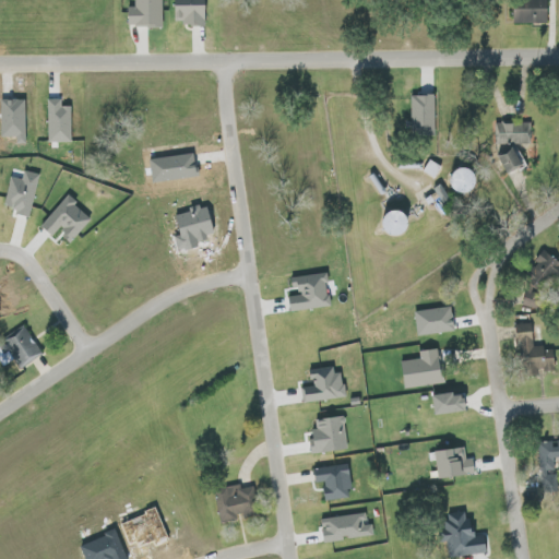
[(135,0),(135,7),(130,7),(130,27),(164,26),(163,0),(135,0)]
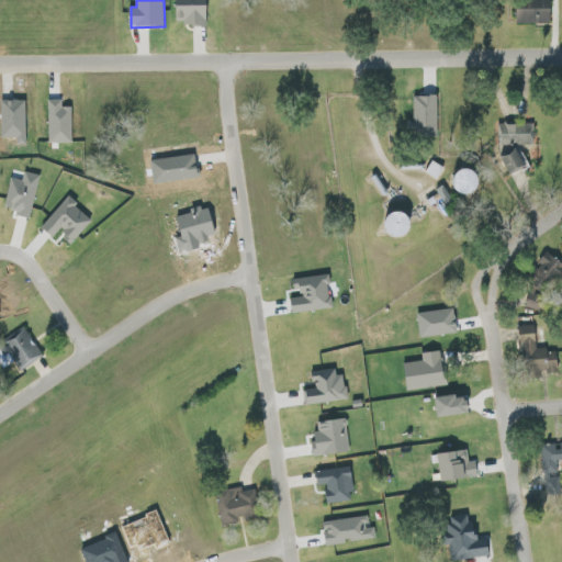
[(178,0),(179,24),(209,23),(208,0),(178,0)]
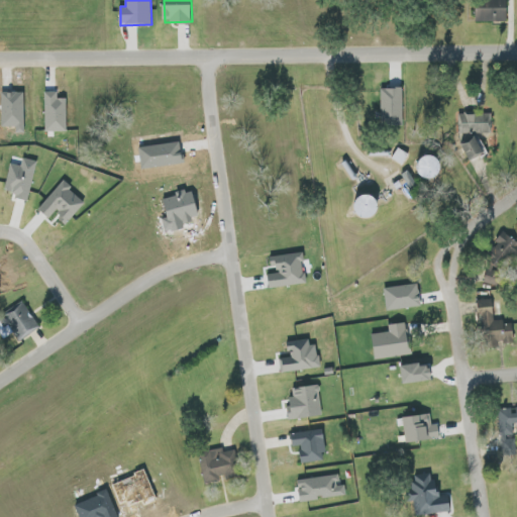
[(508,0),(476,1),(476,22),(508,21),(508,0)]
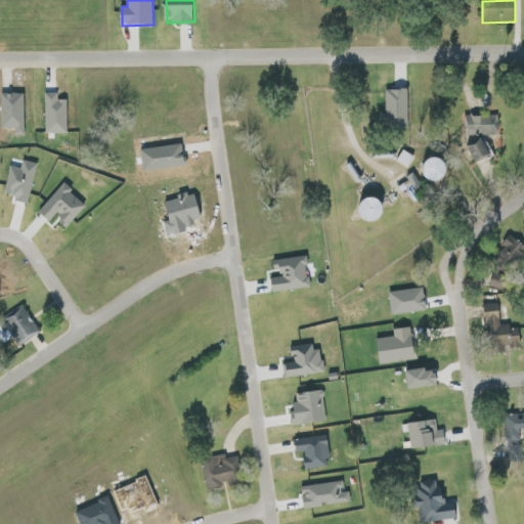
[(408,89),(386,89),(386,127),(408,127),(408,89)]
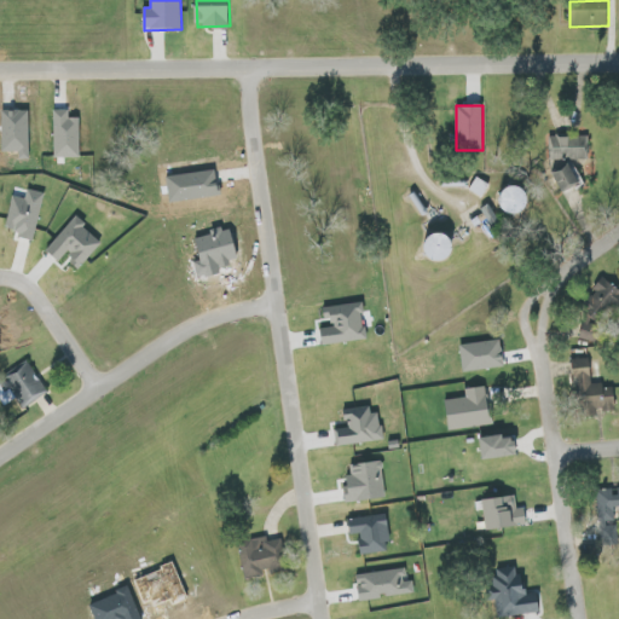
[(80,158),(79,119),(68,119),(68,110),(52,110),(53,158),(80,158)]
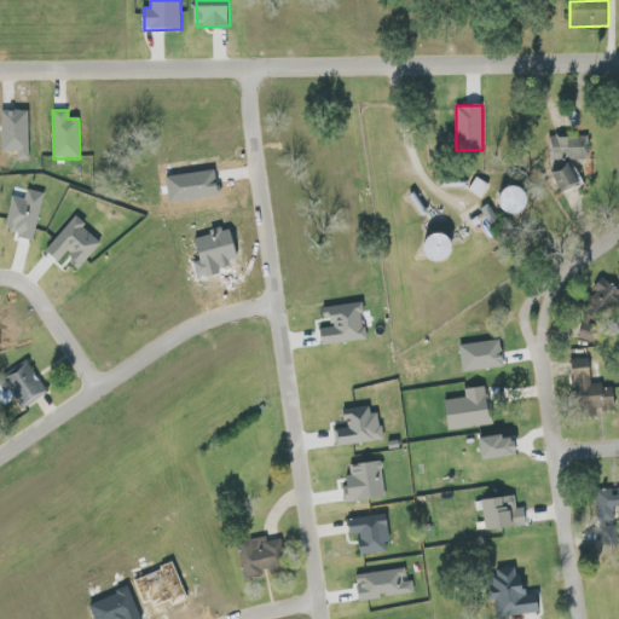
[(588,156),(589,138),(551,137),(551,155),(588,156)]
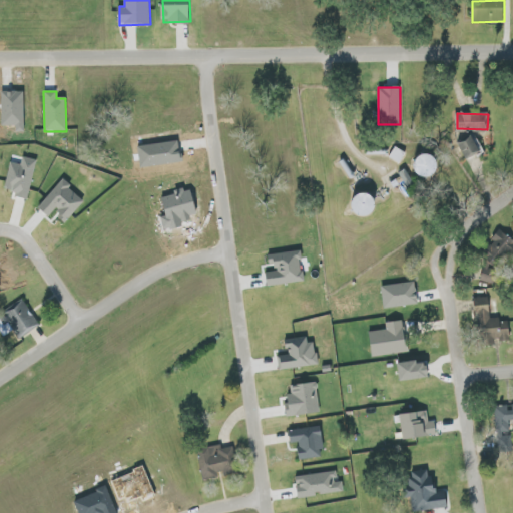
[(485,152),(477,136),(461,145),(469,160),(485,152)]
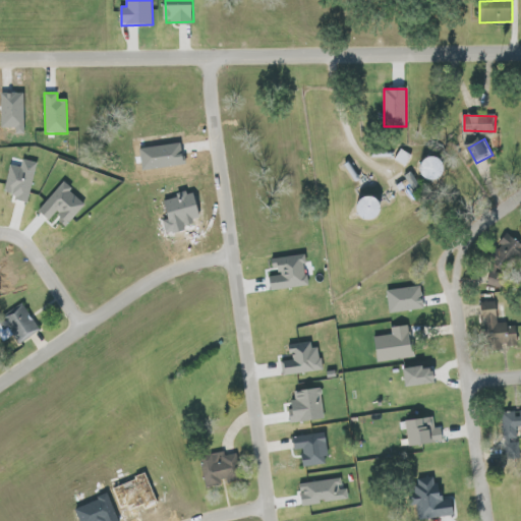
[(394,160),(406,167),(412,156),(400,149),(394,160)]
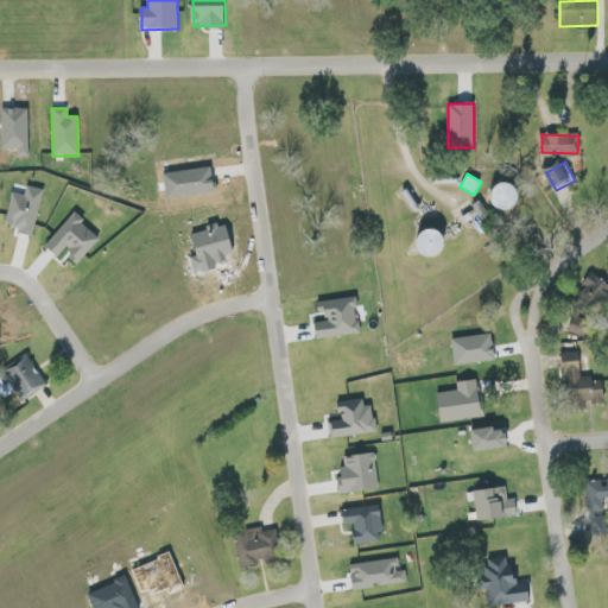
[(525,200),(511,178),(487,195),(500,215),(525,200)]
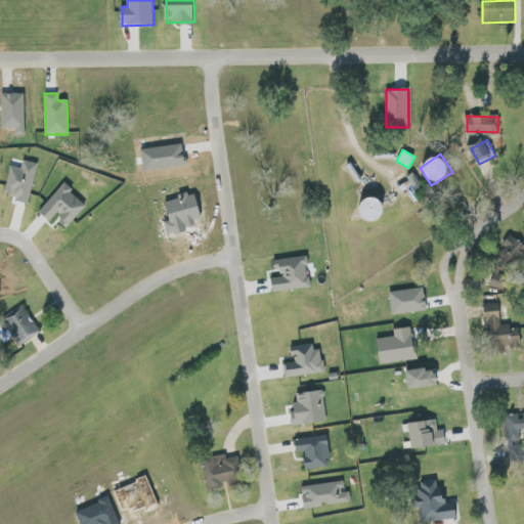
[(29,202),(38,164),(24,160),(22,169),(11,166),(3,195),(29,202)]
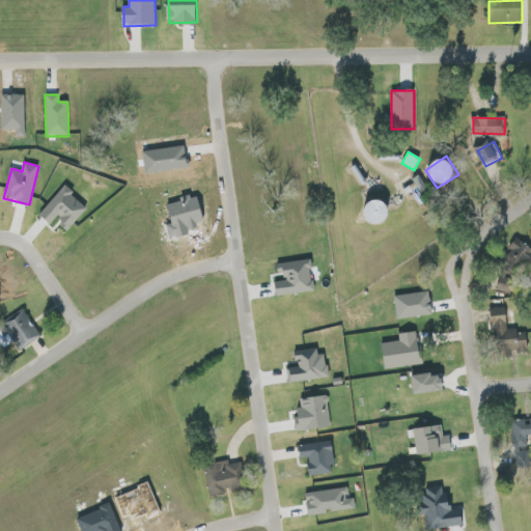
[(88,207),(64,187),(39,214),(51,224),(56,218),(70,229),(88,207)]
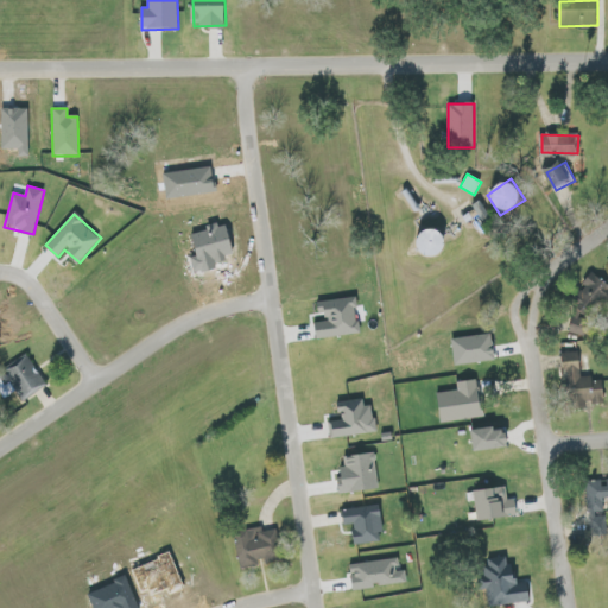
[(450,242),(435,225),(413,242),(430,261),(450,242)]
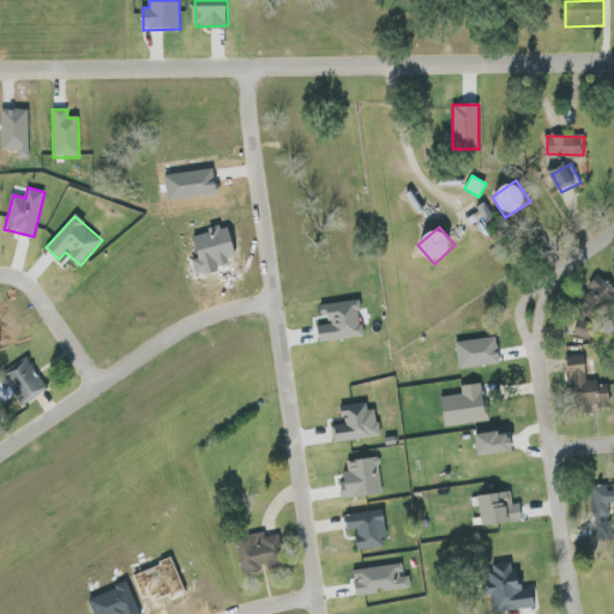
[(589,341),(613,301),(613,287),(601,278),(570,329),(589,341)]
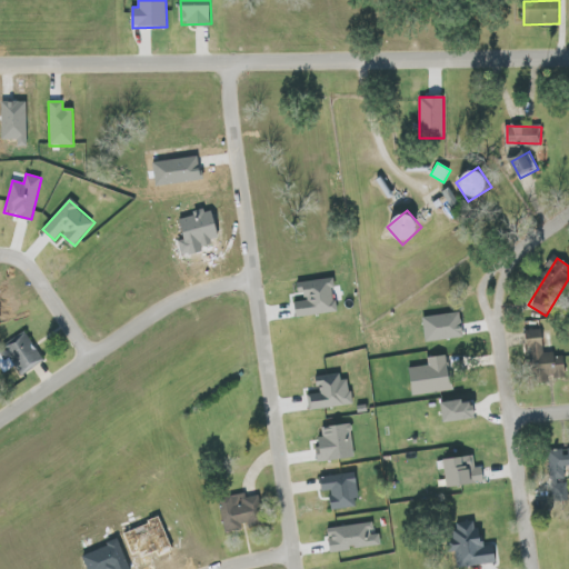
[(298,318),(339,311),(333,278),(300,282),(303,301),(296,302),(298,318)]
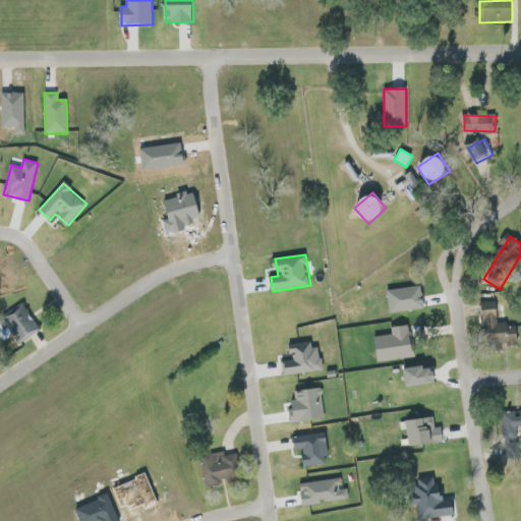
[(518,346),(517,325),(499,326),(498,301),(483,302),(484,333),(496,333),(497,346),(518,346)]
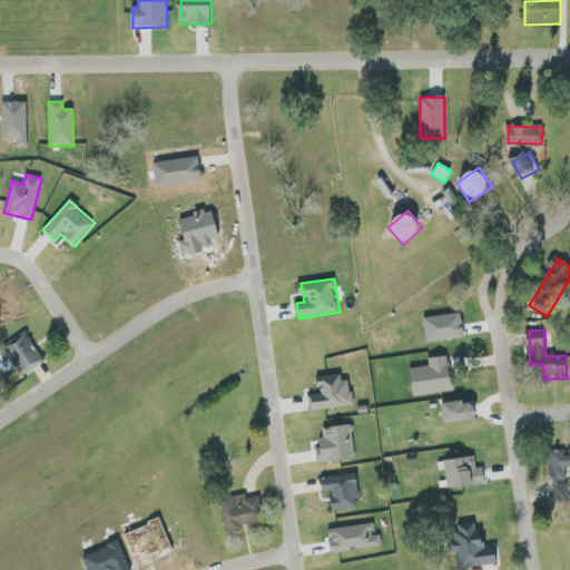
[(46,361),(25,332),(0,350),(0,369),(5,374),(15,366),(23,377),(46,361)]
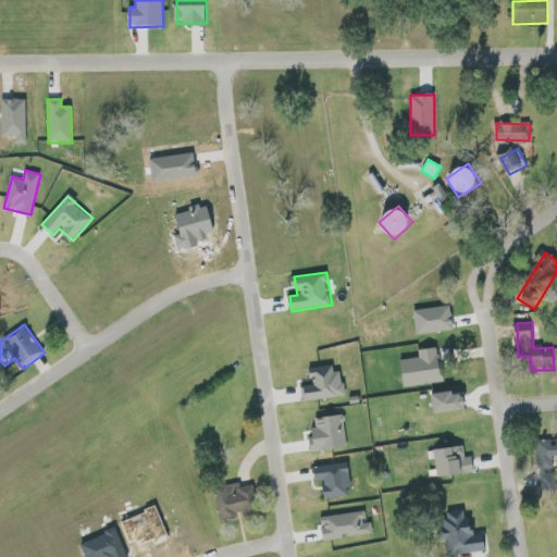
[(401,359),(405,386),(442,383),(438,348),(419,349),(420,358),(401,359)]
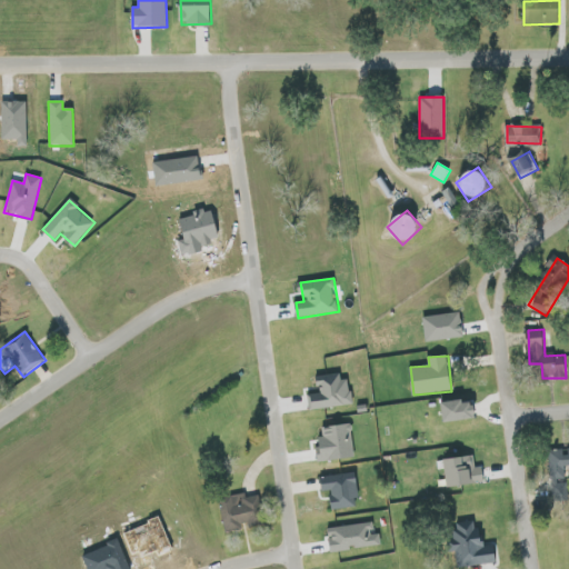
[(308,395),(309,410),(352,406),(350,379),(340,380),(340,373),(318,377),(320,393),(308,395)]
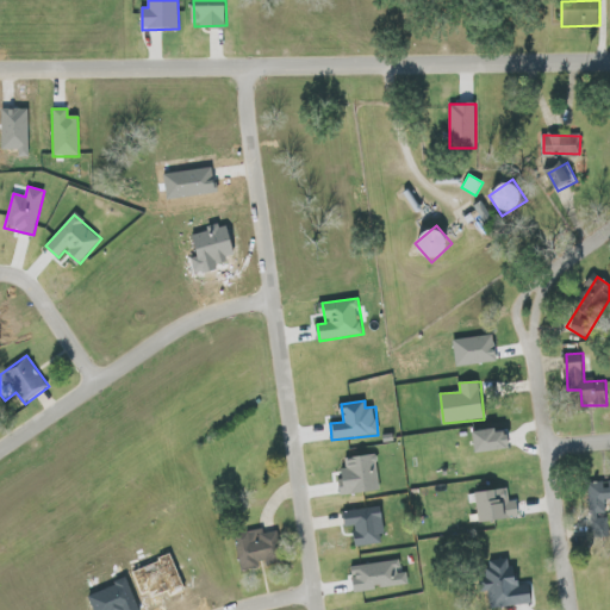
[(509,427),(474,433),(478,453),(512,447),(509,427)]
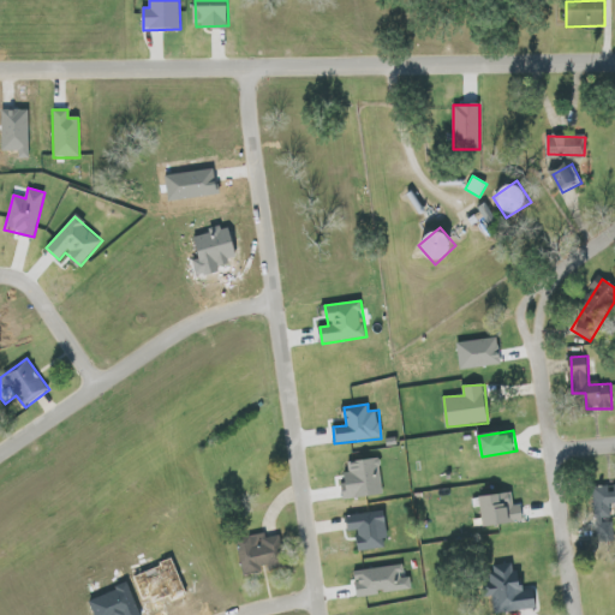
[(384,495),(378,458),(347,463),(348,473),(341,475),(345,500),(384,495)]
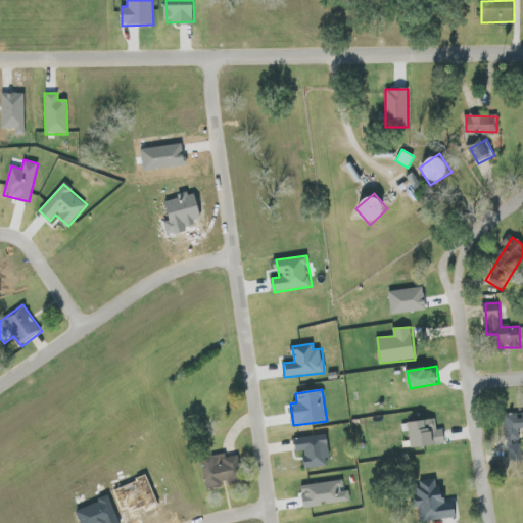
[(522,413),(506,414),(506,439),(511,439),(511,460),(522,460),(521,437),(522,437),(522,413)]
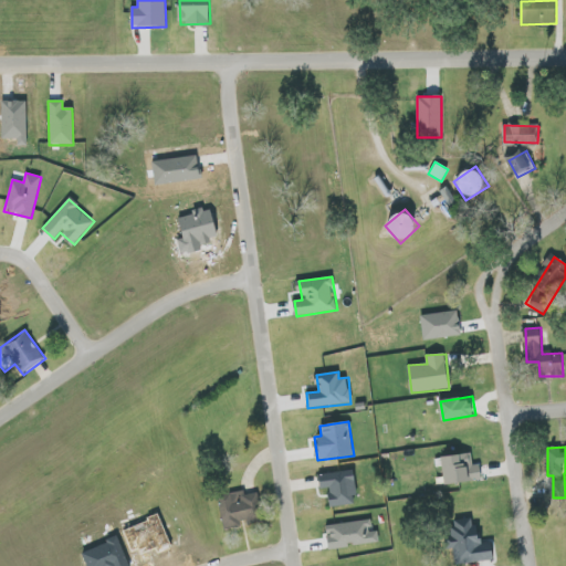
[(444,485),(482,479),(480,463),(471,465),(469,453),(440,458),(444,485)]
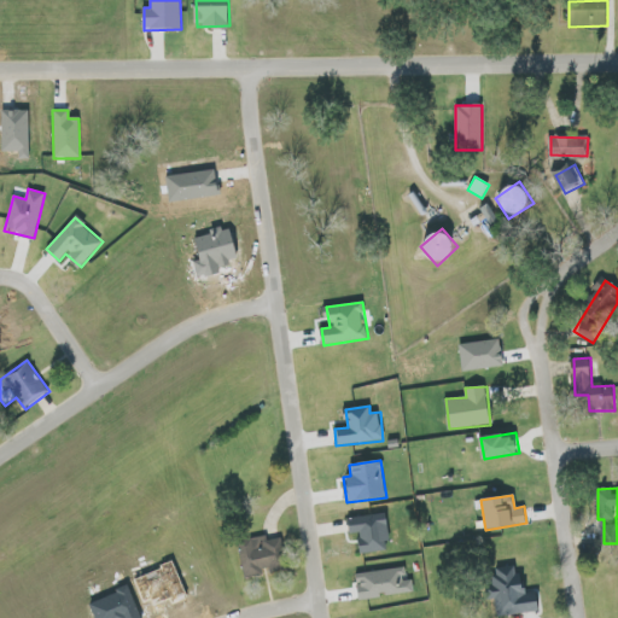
[(351,535),(359,534),(362,554),(392,549),(386,513),(349,519),(351,535)]
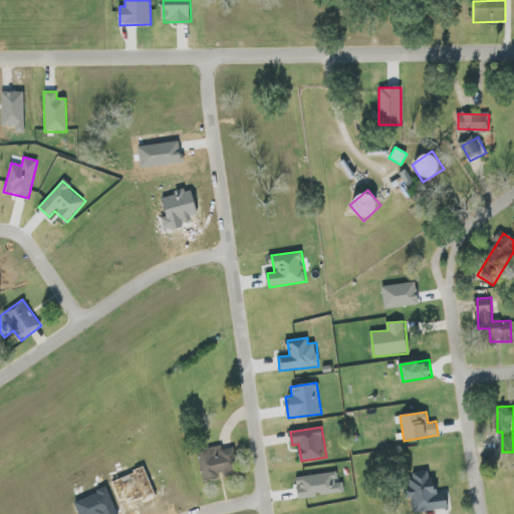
[(197,451),(203,480),(224,475),(224,476),(239,473),(234,448),(223,450),(222,446),(197,451)]
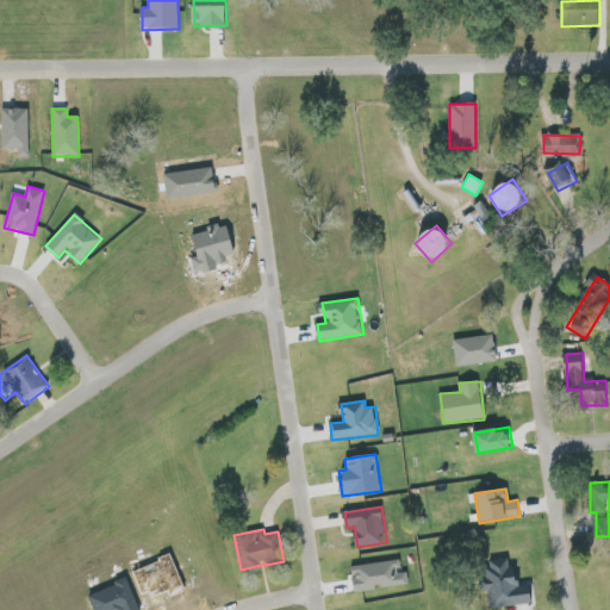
[(492,609),(534,605),(531,584),(517,586),(514,559),(487,561),(492,609)]
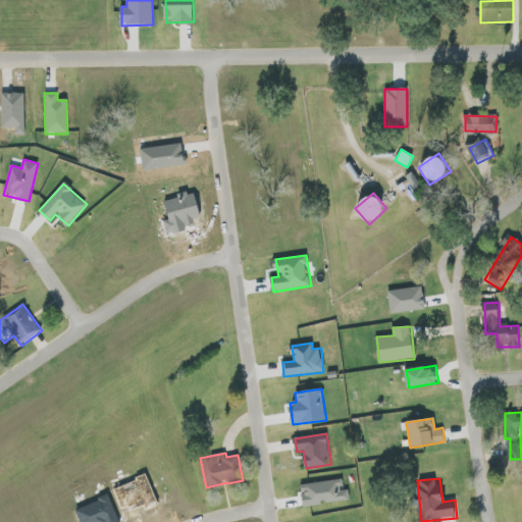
[(304,507),(350,501),(348,490),(344,490),(343,479),(301,485),(304,507)]
